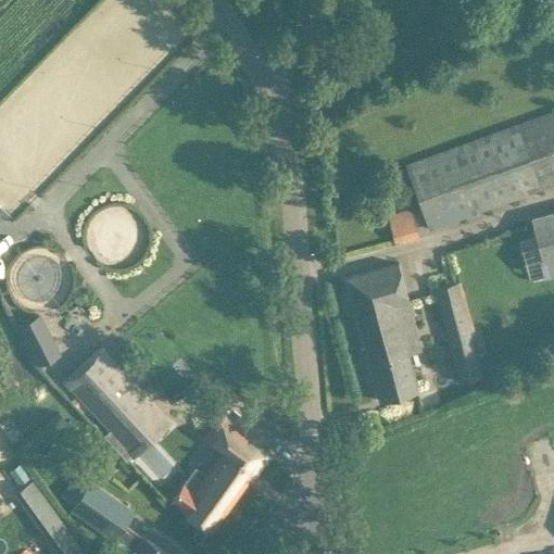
[(553,114),(408,167),(431,231),(553,187),(553,114)]
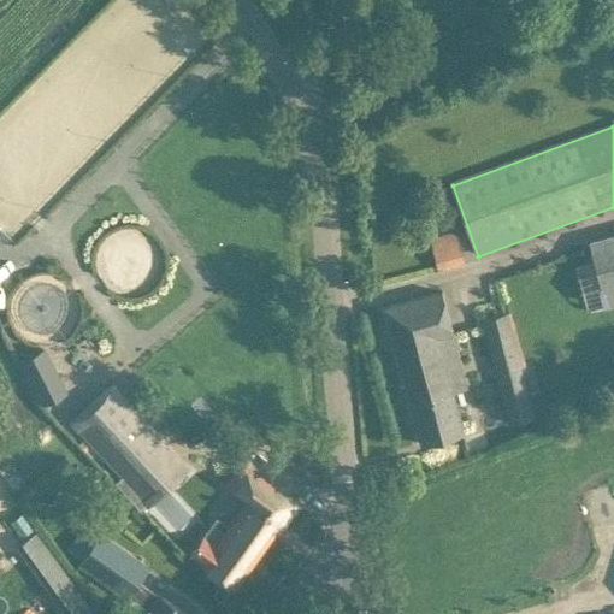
[(431,240),(438,271),(465,264),(458,234),(431,240)]
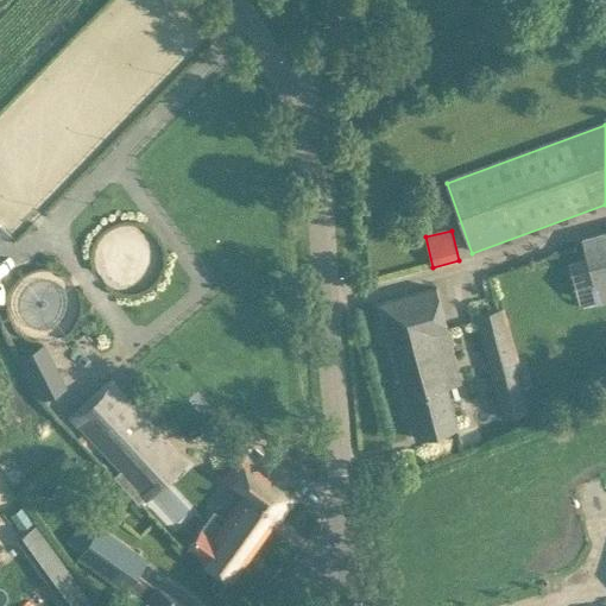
[(588,262),(568,266),(579,311),(605,304),(605,235),(584,241),(588,262)]
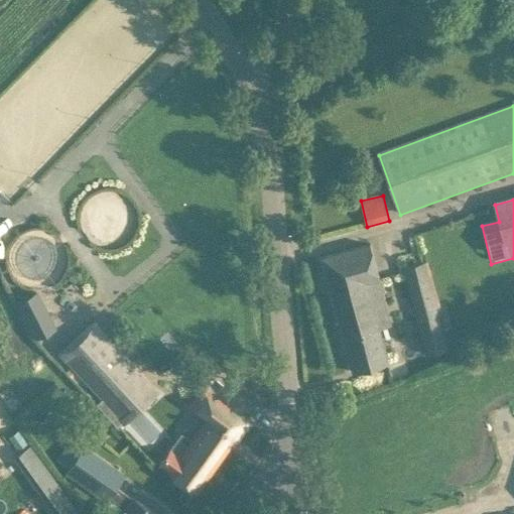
[(30,250),(36,273),(58,267),(52,245),(30,250)]
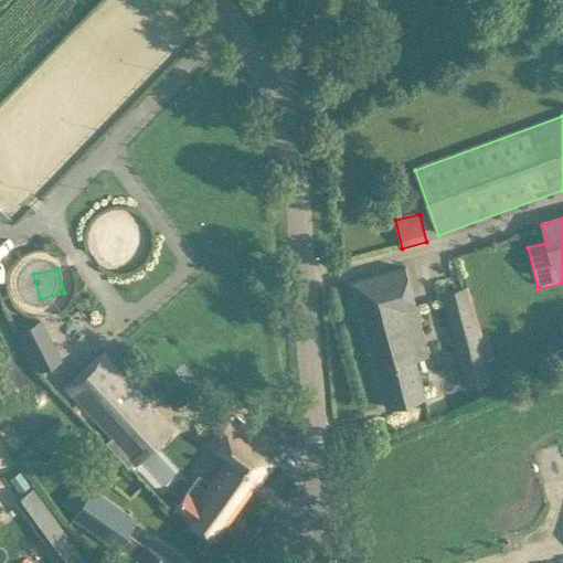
[(406,269),(374,278),(353,284),(388,410),(426,399),(415,361),(428,358),(425,347),(412,350),(402,311),(417,307),(406,269)]
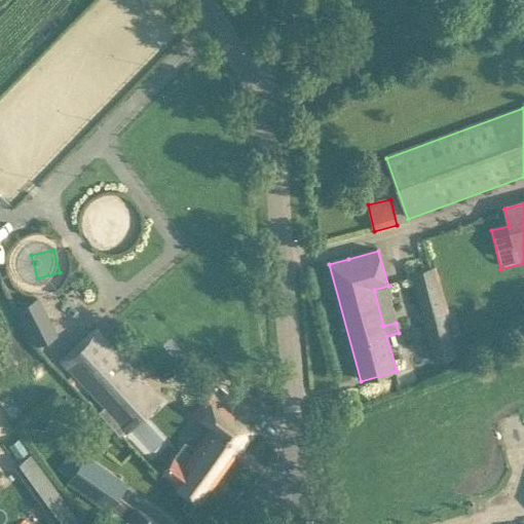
[(441,285),(436,267),(412,273),(437,363),(457,358),(448,324),(451,323),(441,285)]
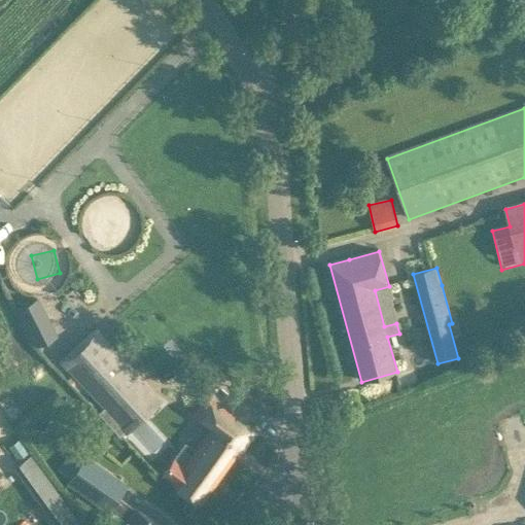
[(39,301),(21,310),(39,346),(58,337),(39,301)]
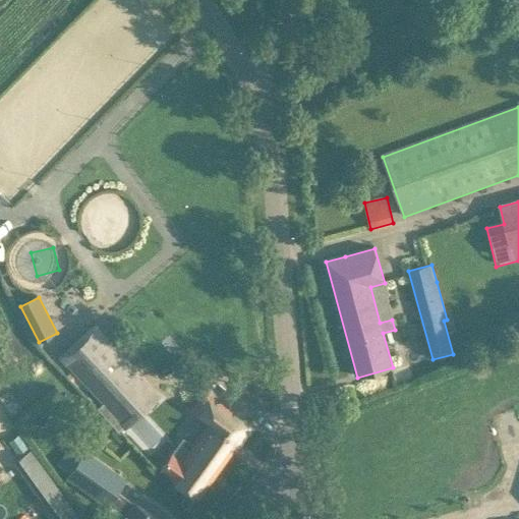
[(67,358),(117,411),(145,385),(96,332),(67,358)]
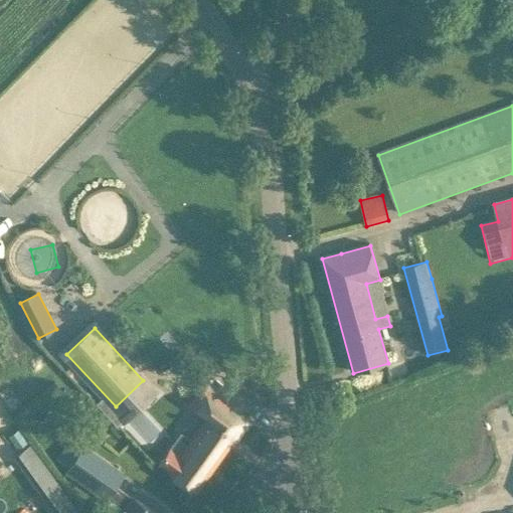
[(169,474),(196,493),(234,440),(236,441),(249,422),(203,389),(192,405),(193,405),(192,407),(208,418),(181,459),(170,451),(161,464),(171,472),(169,474)]
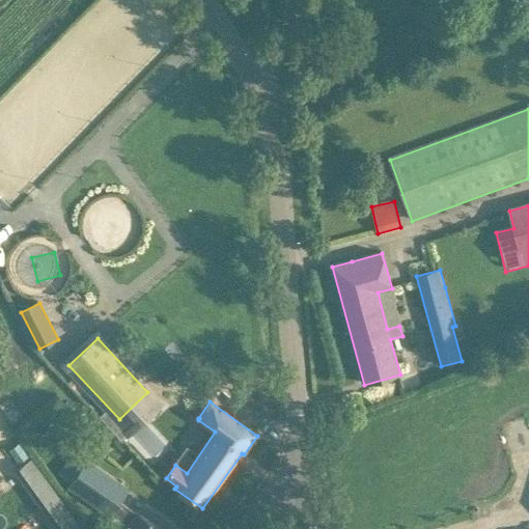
[(60,473),(73,481),(68,488),(110,517),(111,514),(129,526),(127,528),(160,528),(137,513),(119,502),(129,490),(88,461),(85,464),(72,455),(60,473)]
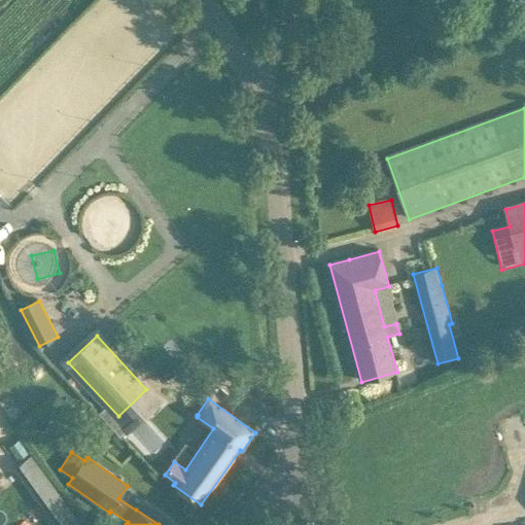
[(81,524),(33,455),(18,465),(59,524),(81,524)]
